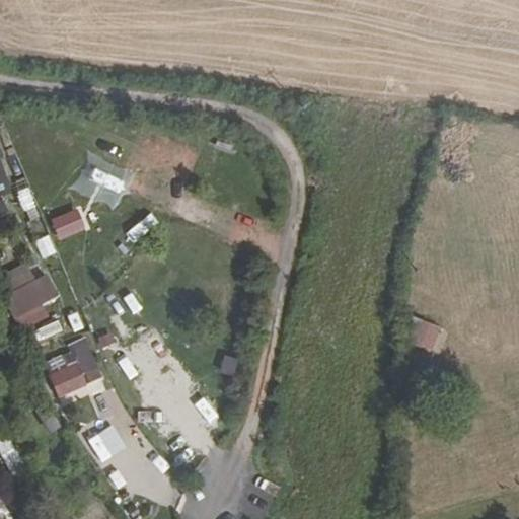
[(0,218),(3,218),(0,204),(0,197),(9,195),(0,161),(0,218)]
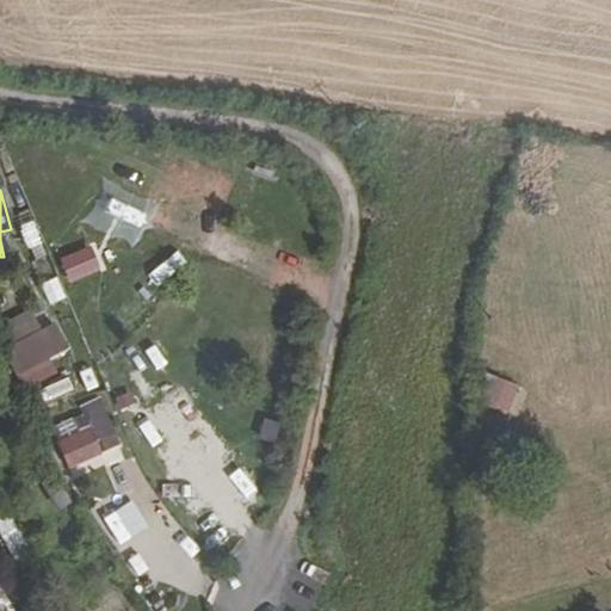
[(106,230),(131,240),(136,226),(111,217),(106,230)]
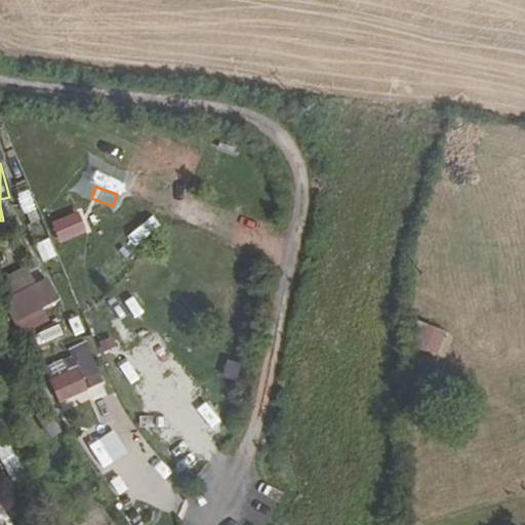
[(61,245),(88,232),(77,210),(49,225),(61,245)]
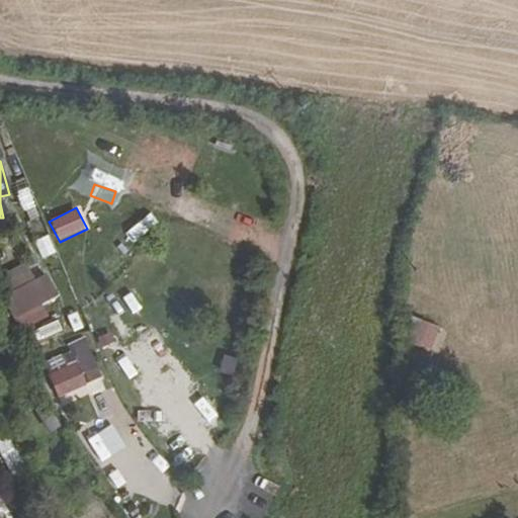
[(0,275),(0,282),(22,331),(49,319),(41,305),(57,297),(47,274),(34,280),(26,264),(0,275)]
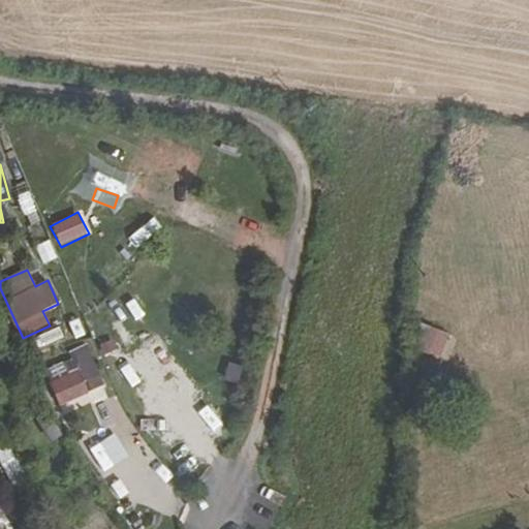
[(410,352),(444,358),(448,331),(414,325),(410,352)]
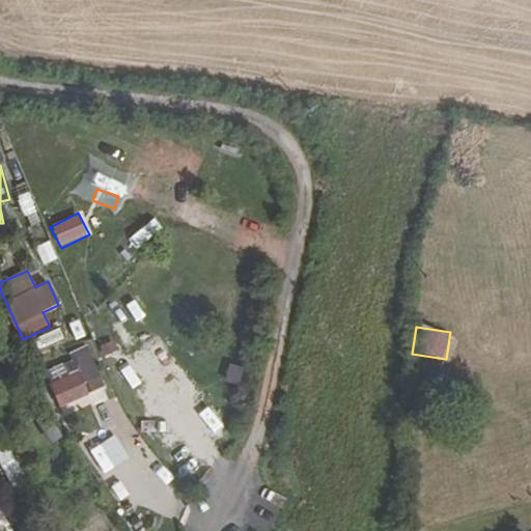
[(72,358),(40,372),(58,410),(106,388),(85,344),(68,352),(72,358)]
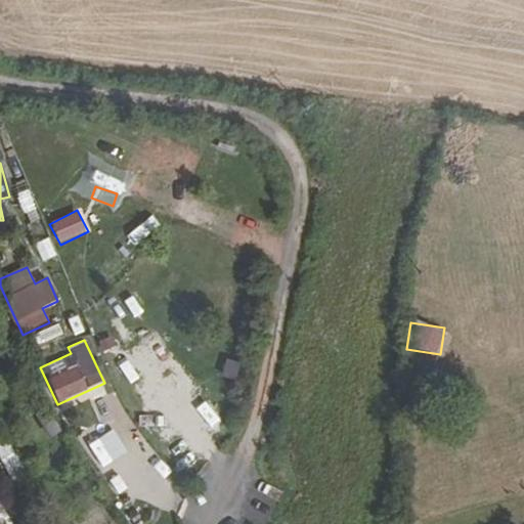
[(0,444),(0,457),(9,477),(24,470),(8,441),(0,444)]
